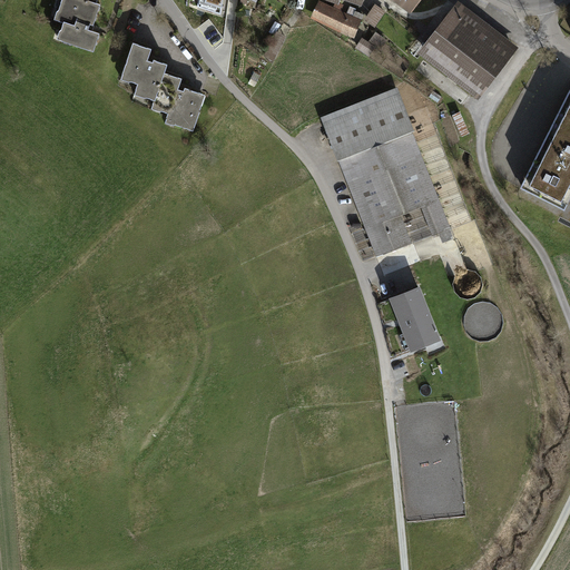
[(97,3),(86,0),(61,0),(59,10),(62,11),(59,21),(64,22),(61,30),(65,31),(61,40),(94,51),(100,33),(88,29),(89,27),(90,23),(94,25),(100,5),(97,3)]
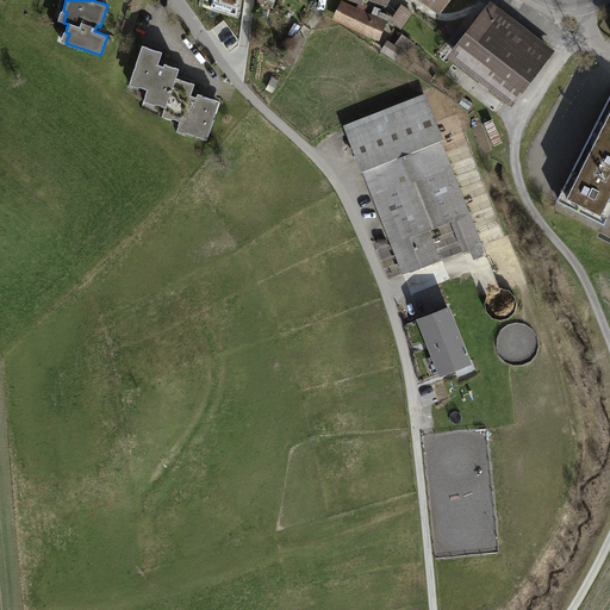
[(212,0),(212,7),(237,14),(238,0),(212,0)]
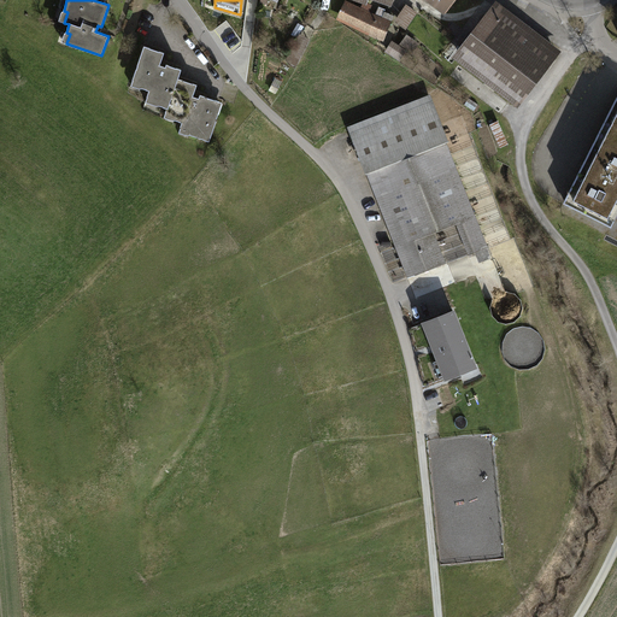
[(416,13),(409,7),(399,21),(406,27),(416,13)]
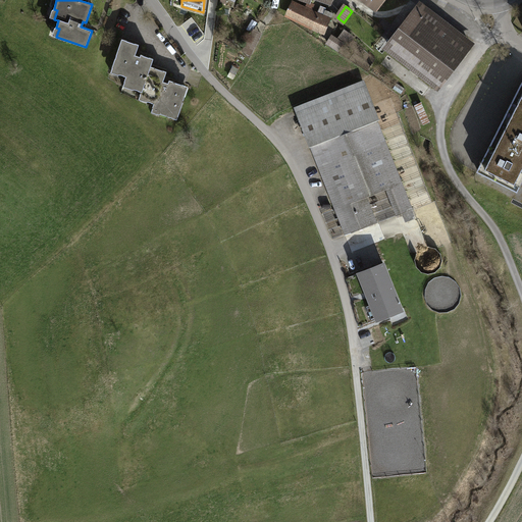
[(317,16),(311,13),(307,24),(325,32),(332,13),(325,10),(323,15),(318,12),(317,16)]
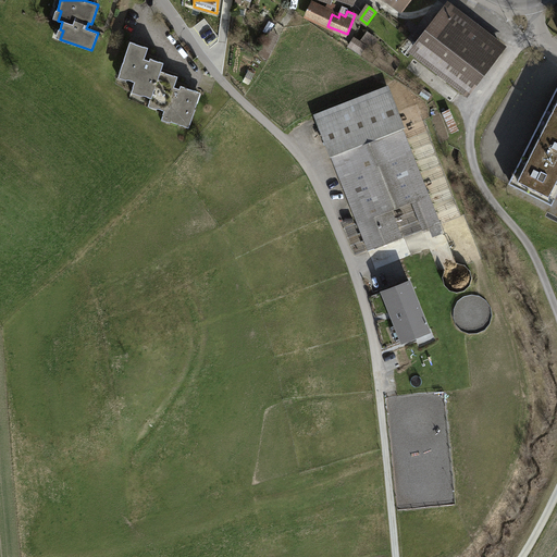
[(416,47),(415,48),(469,90),(502,47),(461,15),(457,22),(444,12),(444,11),(416,47)]
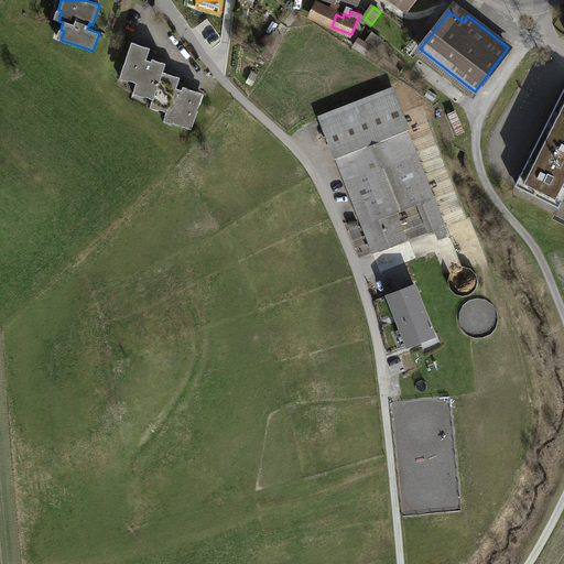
[(262,51),(272,56),(282,36),(272,32),(262,51)]
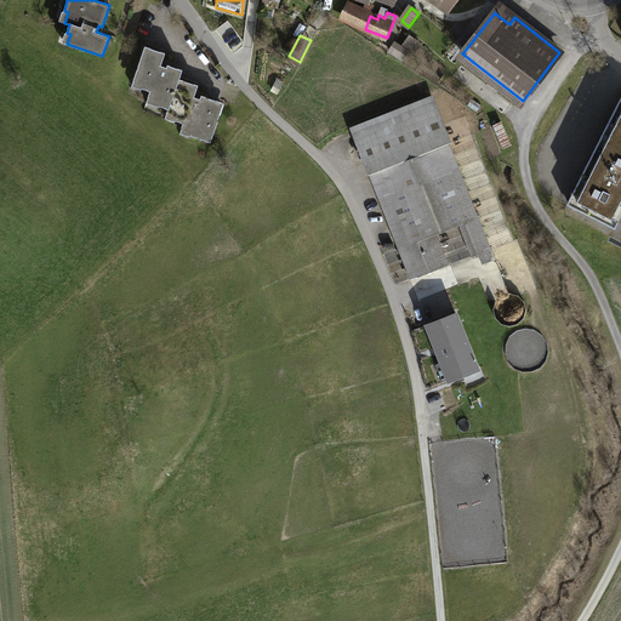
[(410,35),(404,44),(416,53),(423,44),(410,35)]
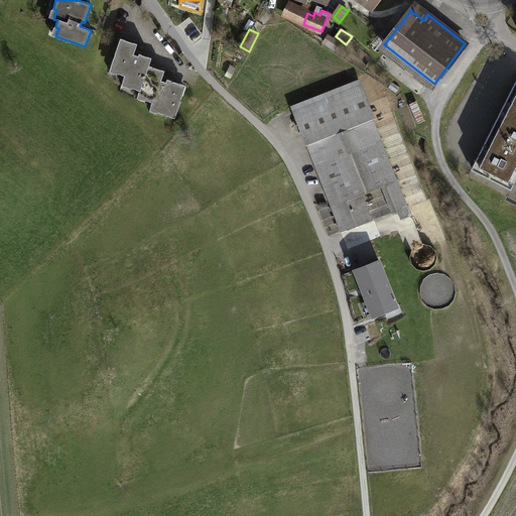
[(338,41),(330,36),(325,43),(333,48),(338,41)]
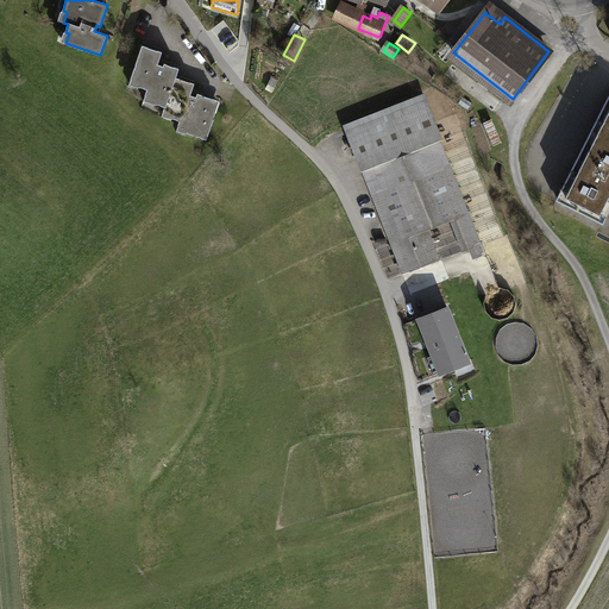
[(162,51),(143,45),(131,79),(142,82),(139,87),(148,89),(145,95),(158,100),(157,105),(165,107),(175,77),(179,68),(164,63),(163,66),(161,66),(158,64),(162,51)]
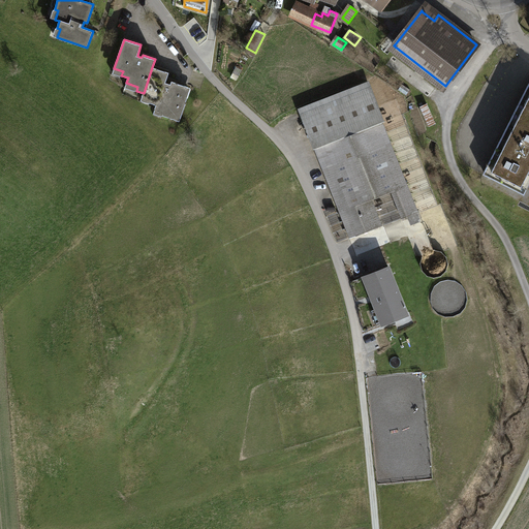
[(168,72),(152,67),(144,93),(143,97),(151,99),(150,103),(156,105),(154,110),(163,113),(162,116),(180,122),(186,102),(183,101),(188,87),(172,82),(170,85),(167,84),(165,83),(168,72)]
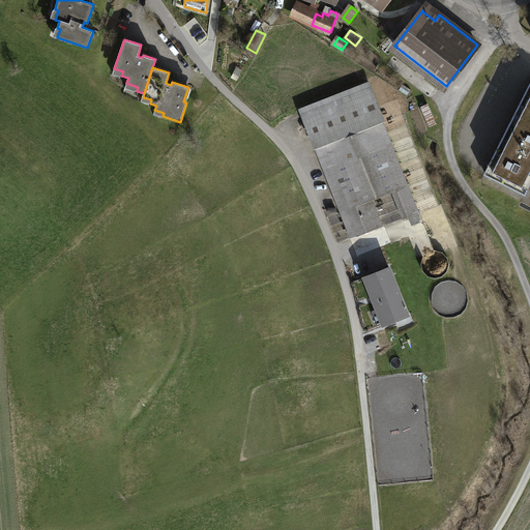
[(529,83),(503,137),(529,150),(529,83)]
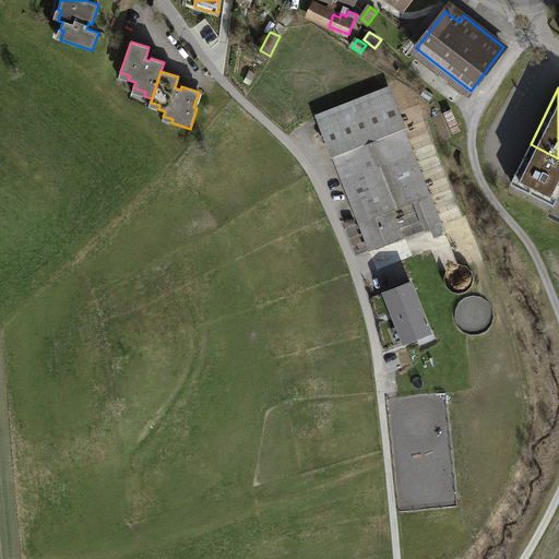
[(392,96),(320,123),(370,252),(404,239),(393,210),(414,202),(425,229),(441,223),(392,96)]
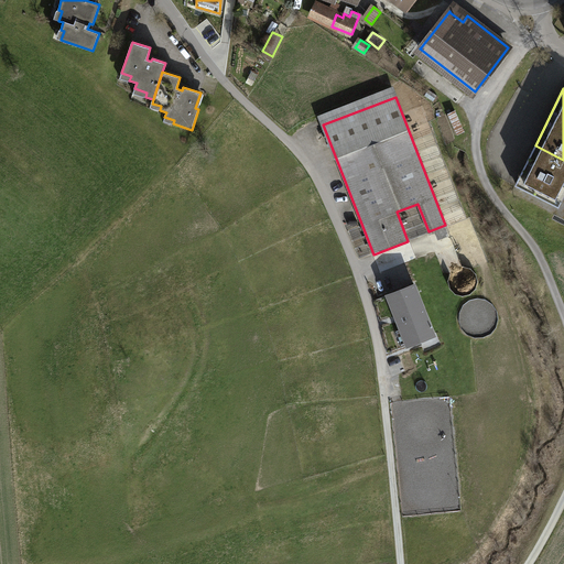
[(449,116),(457,134),(464,132),(456,112),(449,116)]
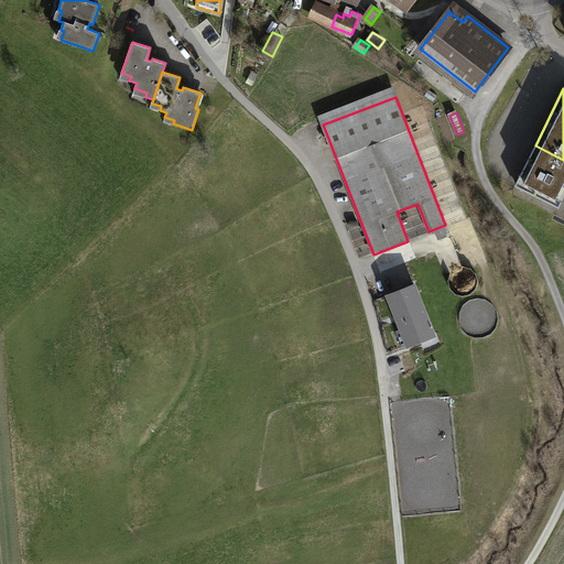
[(563,160),(535,145),(514,185),(559,207),(563,196),(563,160)]
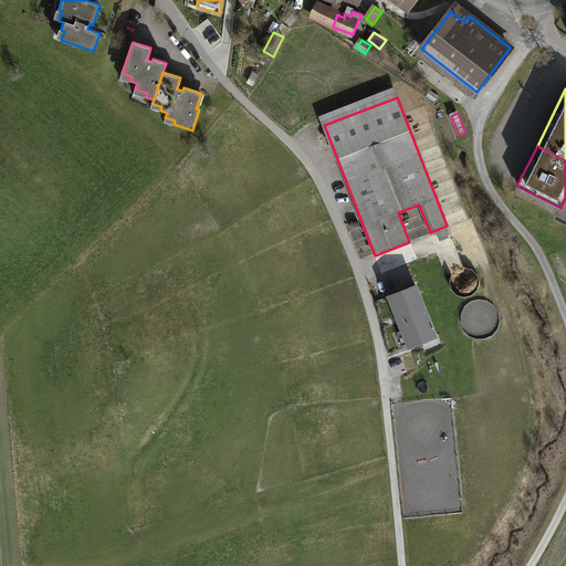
[(436,336),(416,285),(389,295),(409,347),(436,336)]
